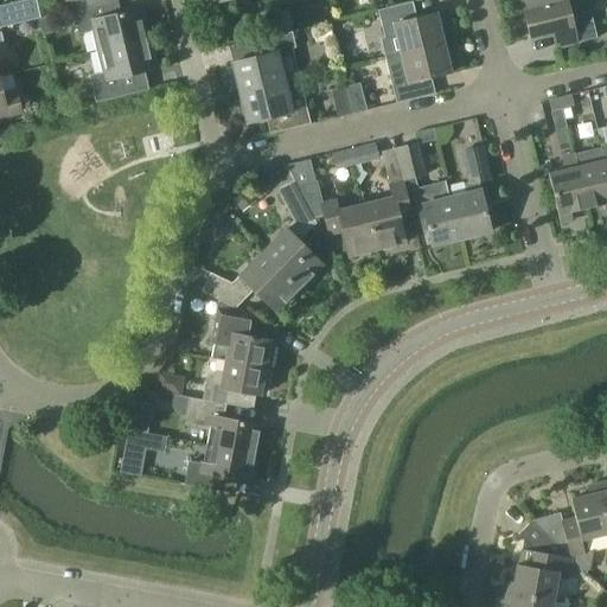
[(38,0),(25,0),(0,6),(0,29),(43,19),(38,0)]
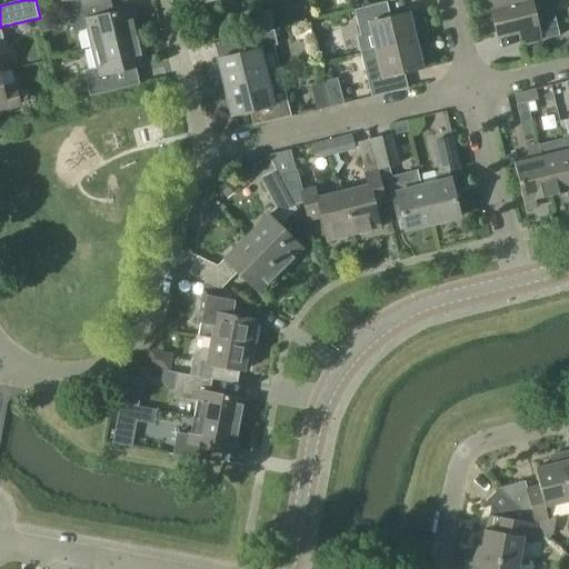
[(487,0),(490,10),(531,0),(530,0),(487,0)]
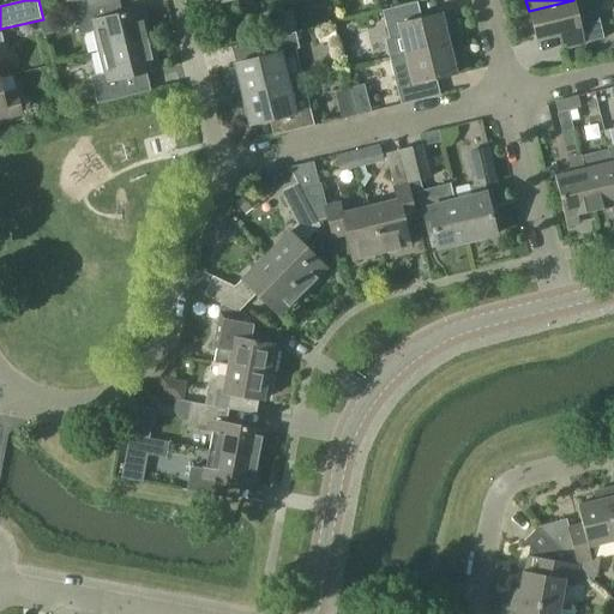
[(529,11),(536,41),(567,32),(571,47),(603,38),(597,11),(577,16),(573,0),(529,11)]
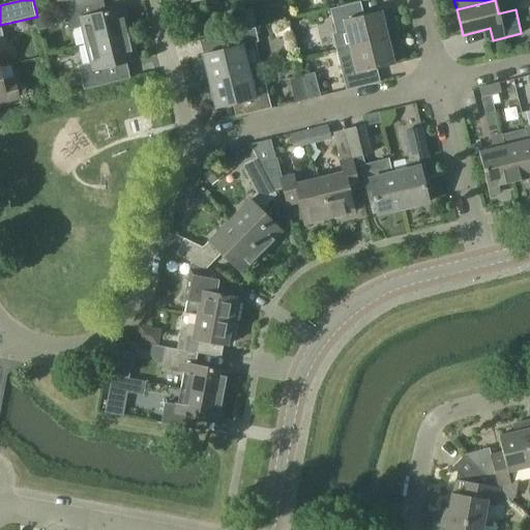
[(89,45),(128,33),(122,7),(98,13),(96,1),(63,9),(68,30),(81,27),(83,32),(86,31),(89,45)]
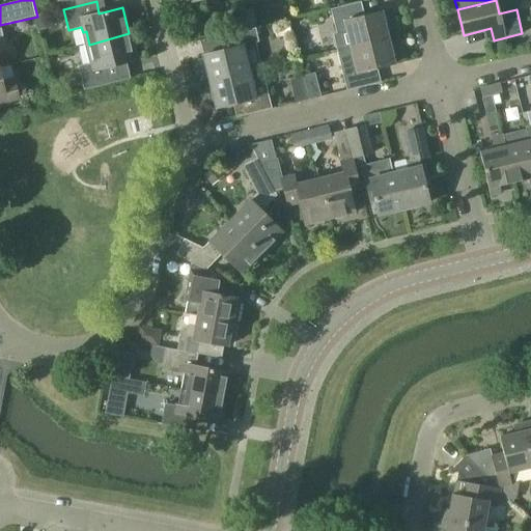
[(336,50),(387,37),(381,11),(364,16),(360,2),(330,9),(336,34),(333,35),(336,50)]
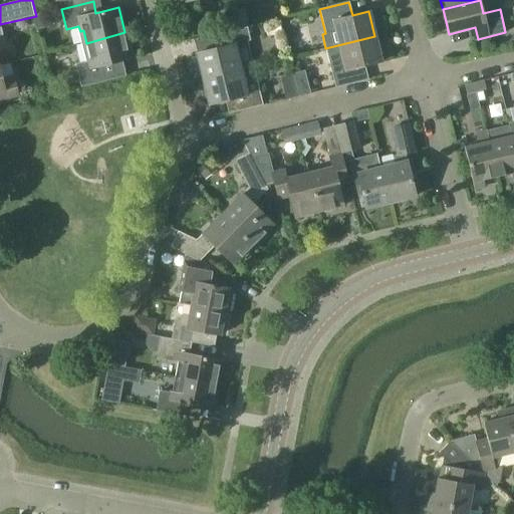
[(202,74),(203,78),(240,69),(254,66),(248,41),(250,40),(247,26),(209,36),(213,49),(197,53),(198,57),(192,58),(196,76),(202,74)]
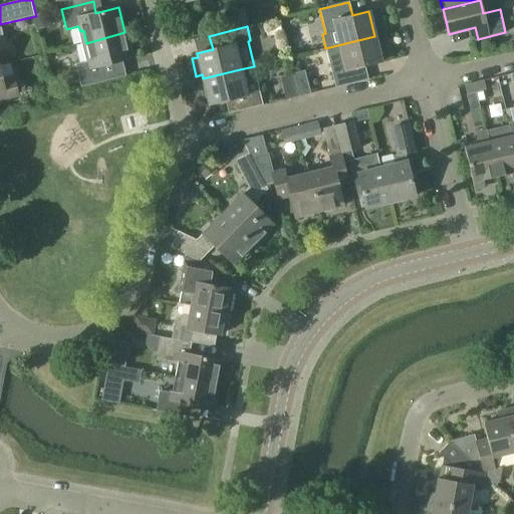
[(124,32),(86,43),(89,56),(86,57),(87,61),(75,64),(80,86),(105,80),(102,65),(132,57),(124,32)]
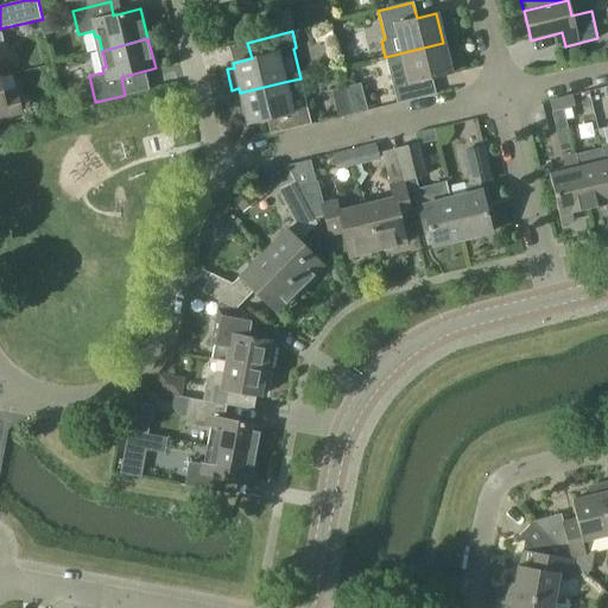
[(443,43),(385,57),(397,103),(435,94),(431,78),(450,74),(443,43)]
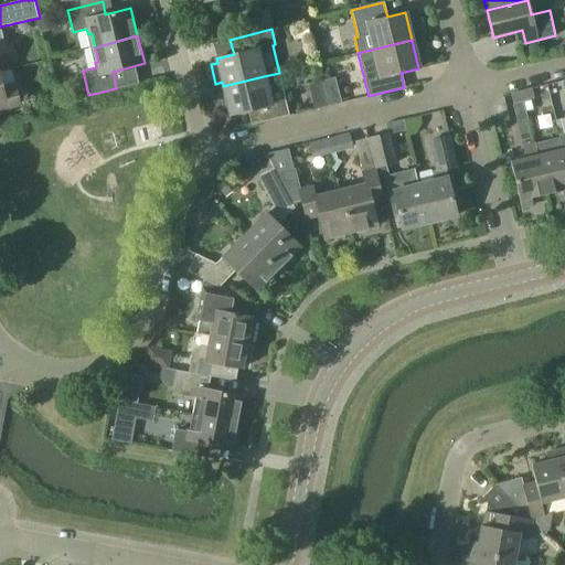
[(285,100),(279,73),(264,76),(223,86),(230,115),(247,110),(251,125),(289,115),(285,100)]
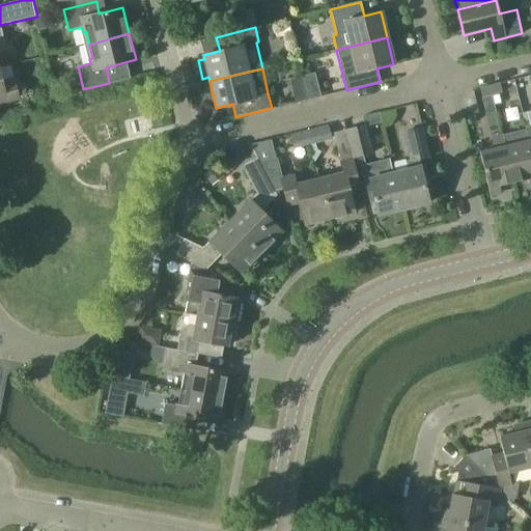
[(0,75),(0,106),(19,102),(12,80),(2,82),(0,75)]
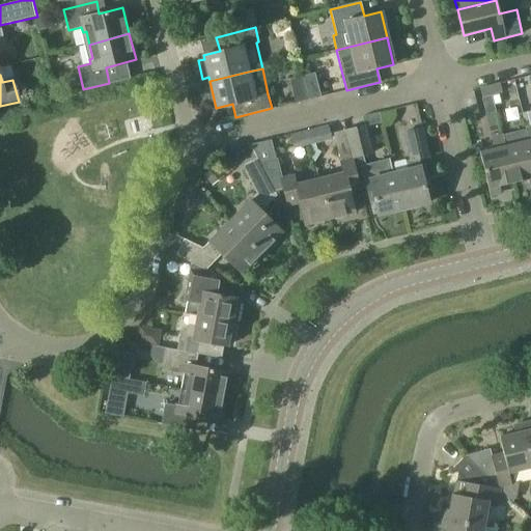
[(490,85),(492,95),(502,92),(500,82),(490,85)]
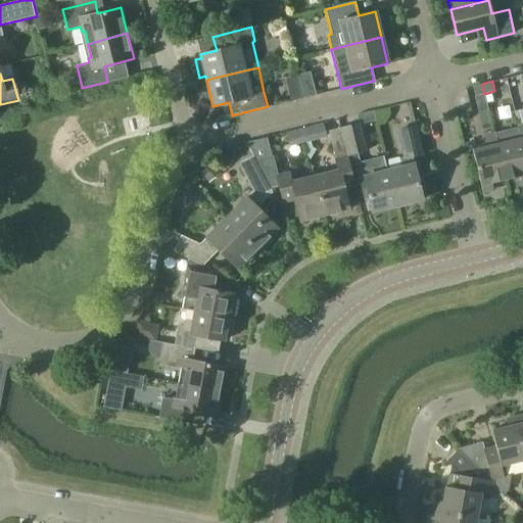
[(475,96),(484,94),(482,84),(473,86),(475,96)]
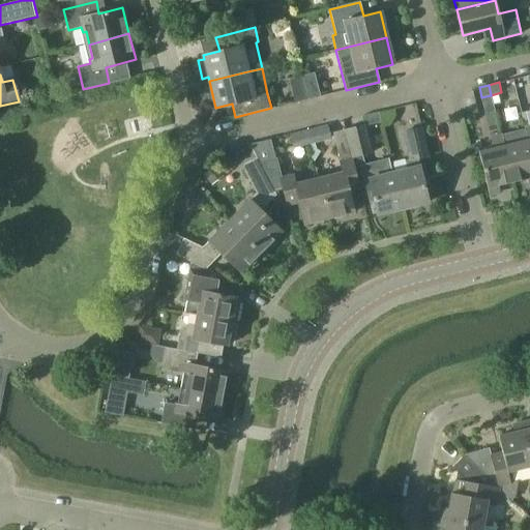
[(345,129),(350,148),(352,158),(372,153),(364,124),(345,128),(345,129)]
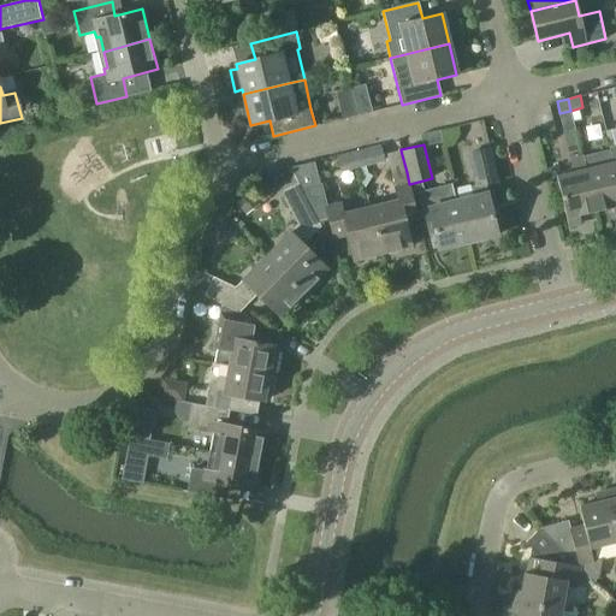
[(457,200),(468,242),(497,235),(493,220),(499,219),(493,189),(486,191),(485,187),(498,182),(490,148),(467,153),(475,185),(471,187),(473,196),(457,200)]
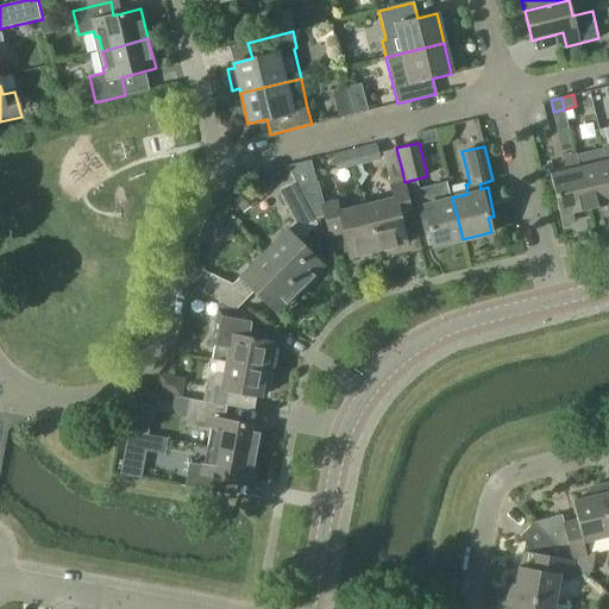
[(608,173),(607,161),(603,146),(575,154),(578,168),(589,209),(606,205),(608,214),(608,173)]
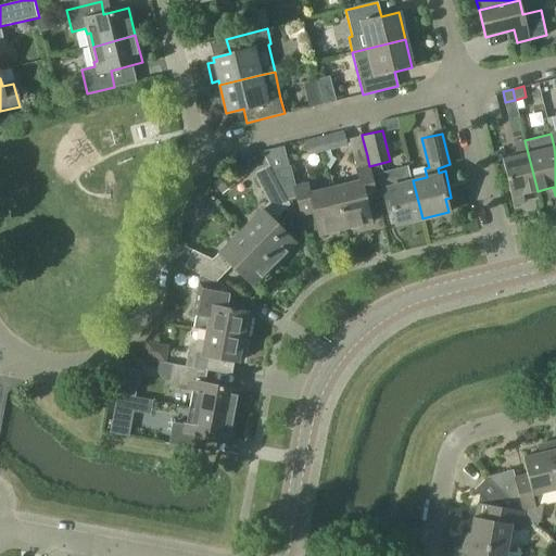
[(538,191),(528,153),(525,140),(514,143),(517,155),(502,160),(510,198),(514,206),(525,203),(522,194),(538,191)]
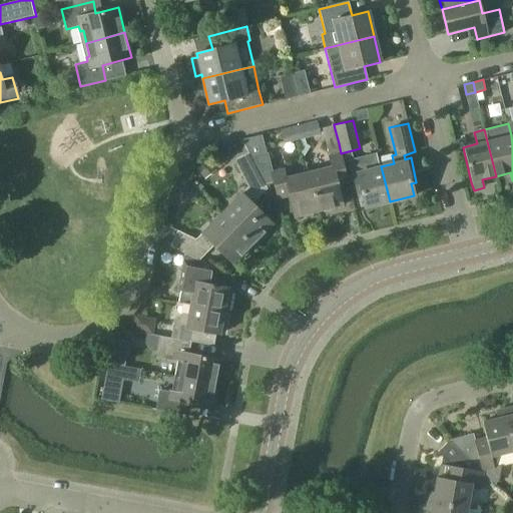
[(308,172),(307,172),(317,211),(321,210),(324,212),(332,210),(334,207),(343,205),(338,185),(348,182),(341,153),(339,143),(327,146),(329,155),(328,155),(331,166),(308,172)]
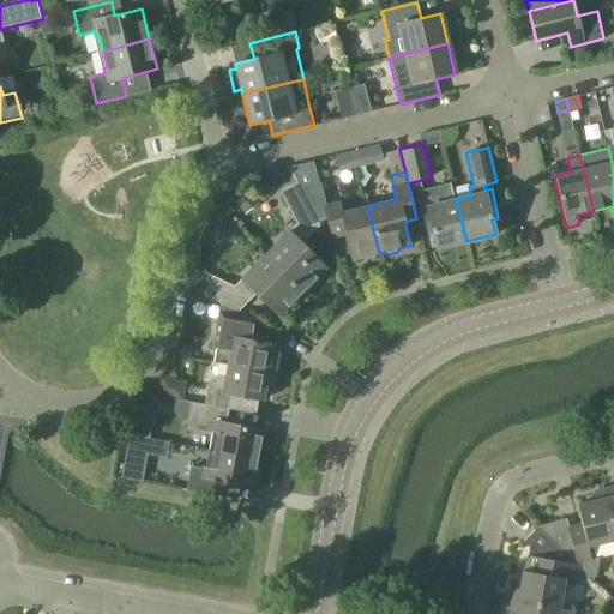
[(319,224),(317,220),(300,188),(296,181),(277,192),(295,224),(277,244),(281,247),(269,259),(305,294),(319,280),(319,275),(326,268),(301,242),(319,224)]
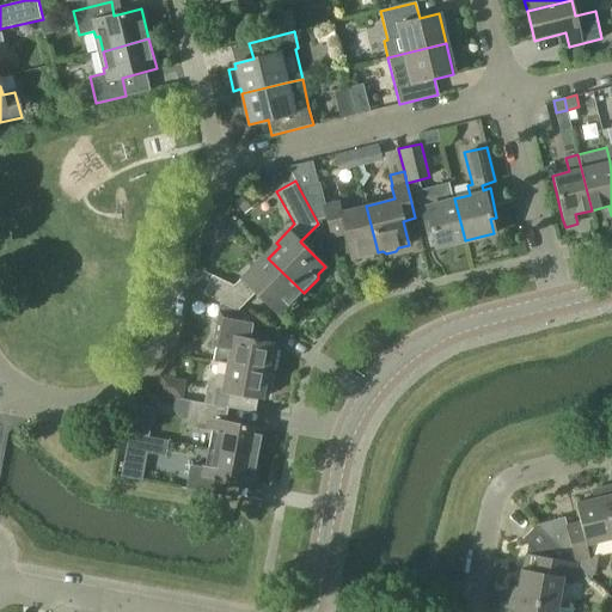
[(465,240),(454,199),(450,182),(416,190),(426,234),(433,233),(436,248),(465,240)]
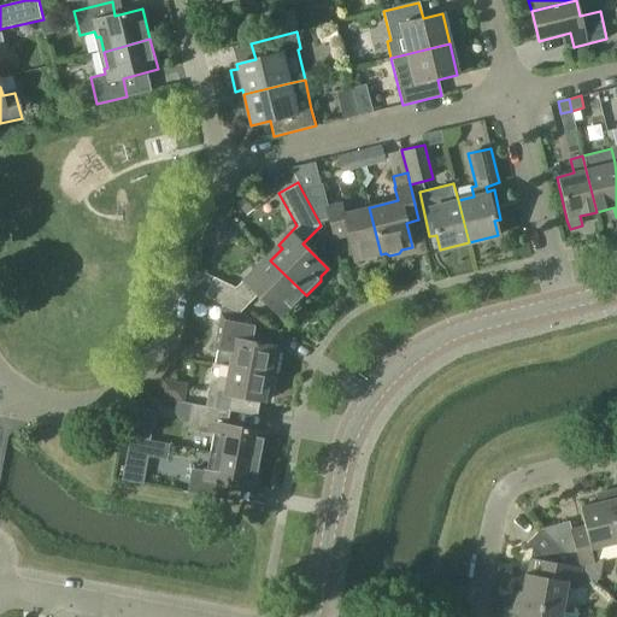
[(318,184),(301,189),(318,221),(327,219),(333,244),(348,239),(354,260),(362,259),(365,262),(375,259),(377,256),(381,254),(369,207),(342,215),(340,203),(324,206),(318,184)]
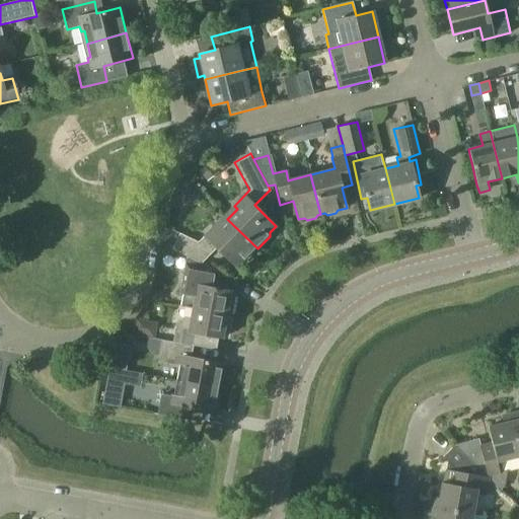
[(245,261),(257,248),(227,219),(217,228),(214,226),(205,236),(204,235),(198,242),(179,233),(172,248),(202,263),(216,247),(235,267),(241,261),(245,261)]
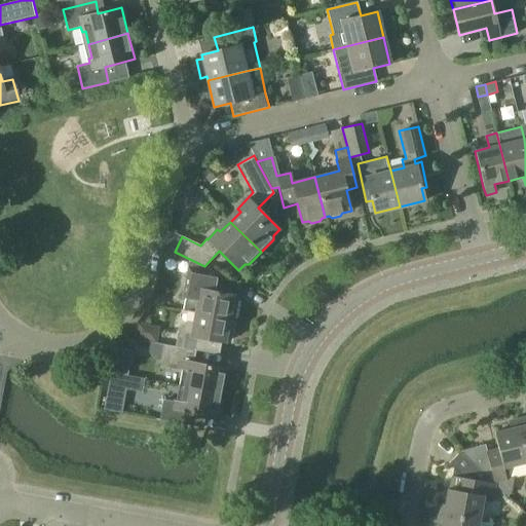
[(230,294),(232,285),(191,262),(189,274),(187,273),(183,297),(197,299),(195,312),(233,320),(237,298),(233,298),(233,295),(230,294)]
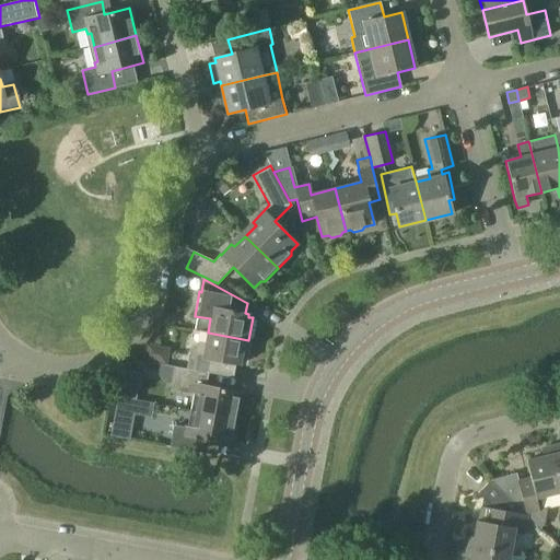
[(185,369),(207,372),(209,360),(240,365),(240,362),(244,362),(248,340),(208,333),(206,343),(196,342),(188,350),(185,369)]
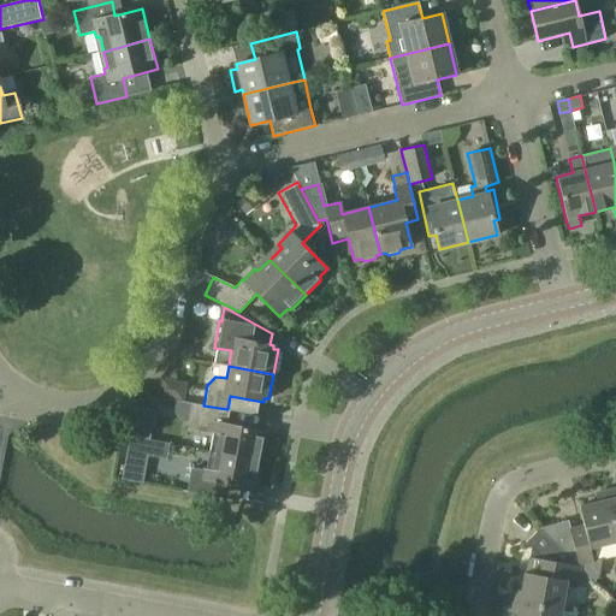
[(265,444),(267,432),(226,425),(229,410),(227,409),(203,406),(191,403),(188,430),(213,434),(209,451),(259,460),(261,448),(265,444)]
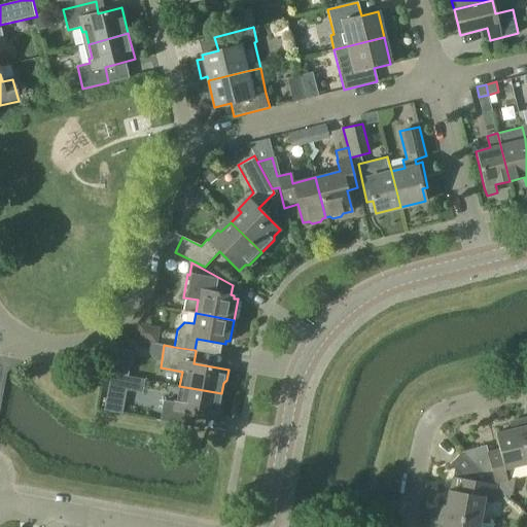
[(127,378),(132,352),(115,349),(111,375),(127,378)]
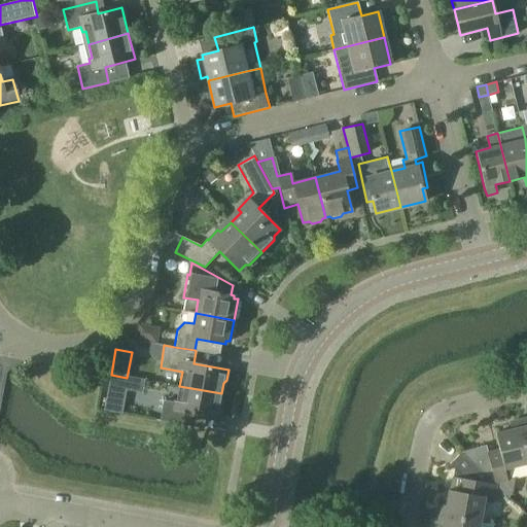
[(120,411),(127,378),(111,375),(105,408),(105,409),(120,412),(120,411)]
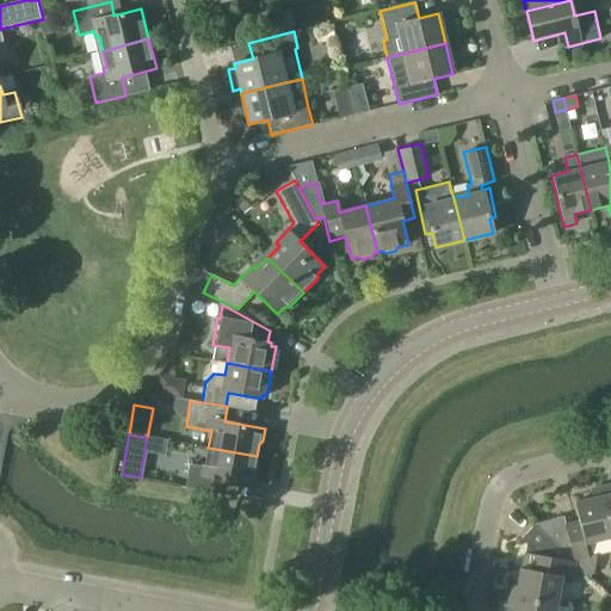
[(257,456),(208,448),(204,468),(191,464),(186,487),(204,491),(207,482),(216,483),(217,477),(254,485),(257,473),(254,468),(257,456)]
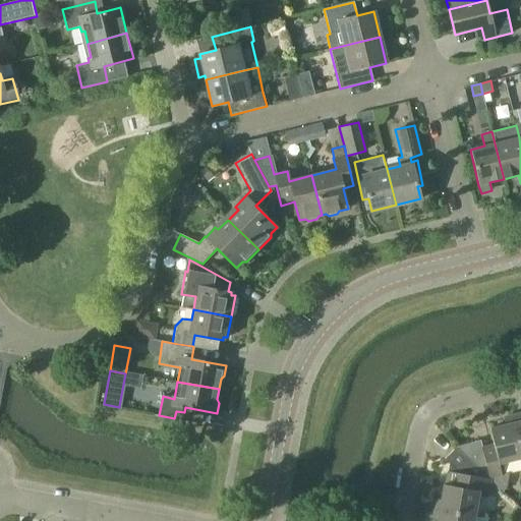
[(520,411),(512,414),(520,450),(520,411)]
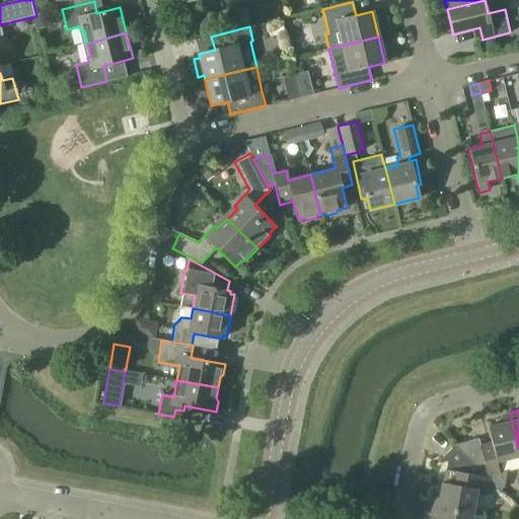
[(497,461),(518,455),(518,448),(510,413),(501,415),(503,423),(488,427),(492,443),(480,446),(478,438),(455,444),(484,472),(489,477),(489,476),(488,475),(500,473),(497,461)]
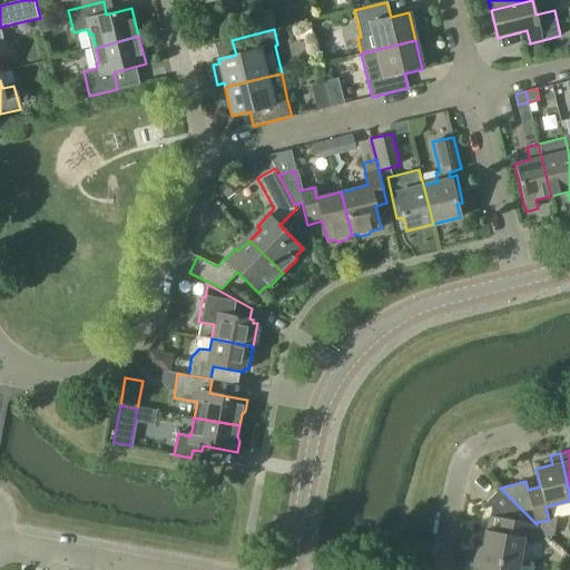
[(472,551),(472,556),(480,558),(519,564),(523,541),(533,542),(536,530),(528,522),(531,519),(500,488),(499,488),(485,501),(491,507),(487,530),(485,530),(482,547),(477,546),(475,551),(472,551)]
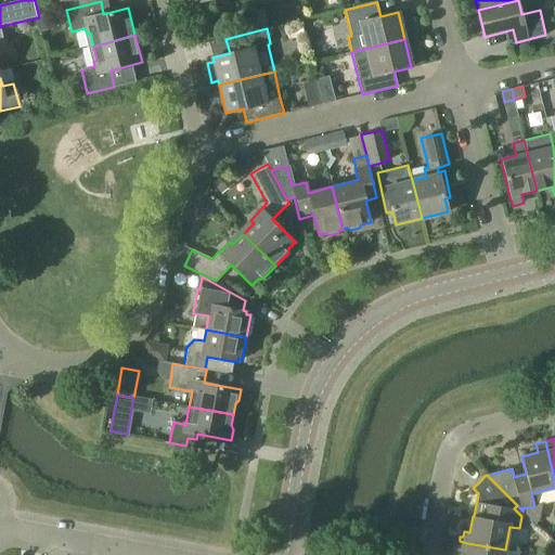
[(504,554),(505,550),(467,543),(460,541),(459,545),(461,545),(460,551),(466,552),(465,554),(504,554)]
